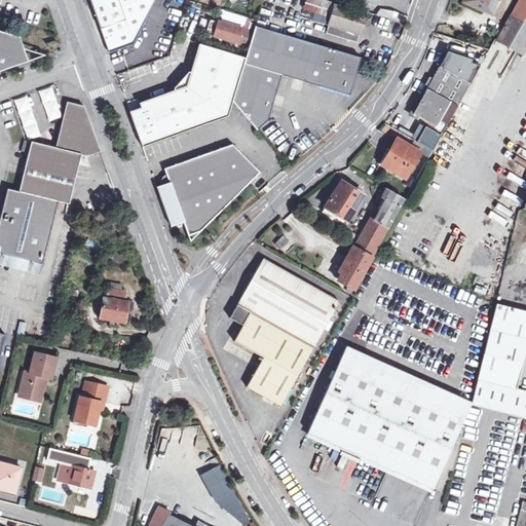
[(92,0),(91,4),(105,41),(121,48),(135,44),(155,0),(92,0)]
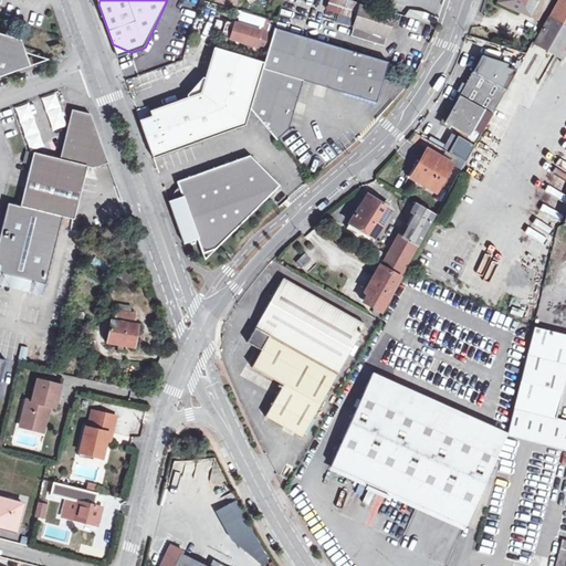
[(531,16),(534,10),(512,0),(501,0),(501,1),(531,16)]
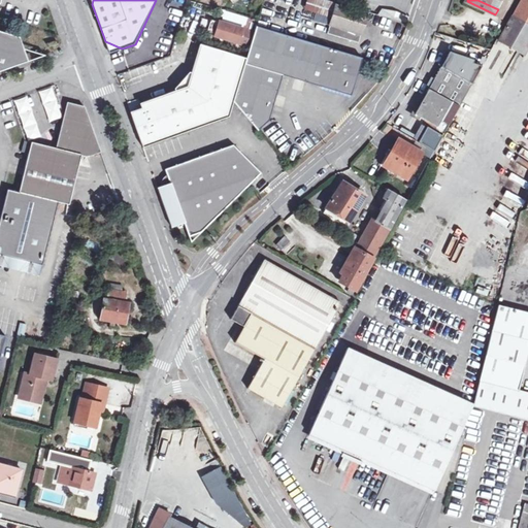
[(477,0),(498,9),(501,0),(477,0)]
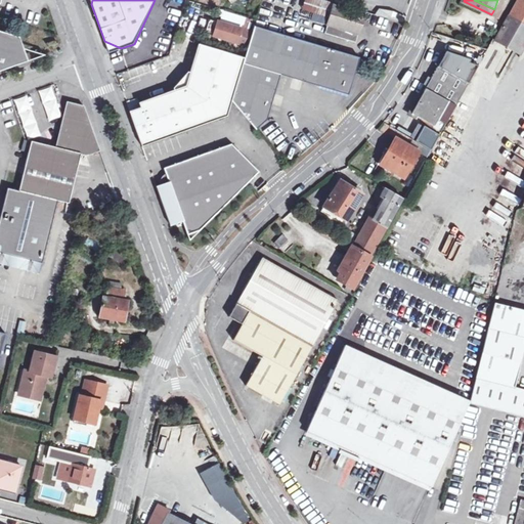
[(523,0),(518,0),(496,39),(521,53),(523,48),(523,0)]
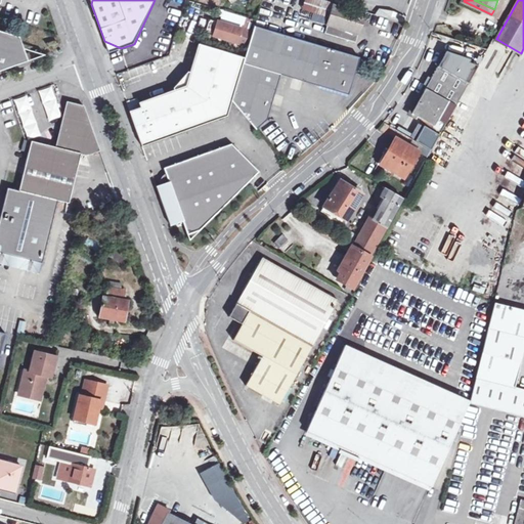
[(364,14),(334,5),(324,33),(356,43),(364,14)]
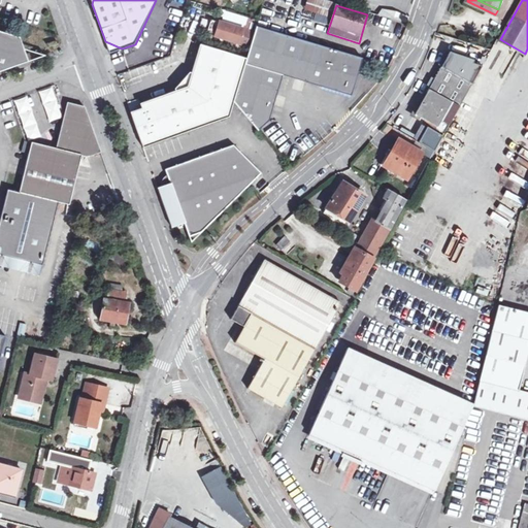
[(255,32),(207,19),(203,32),(251,45),(255,32)]
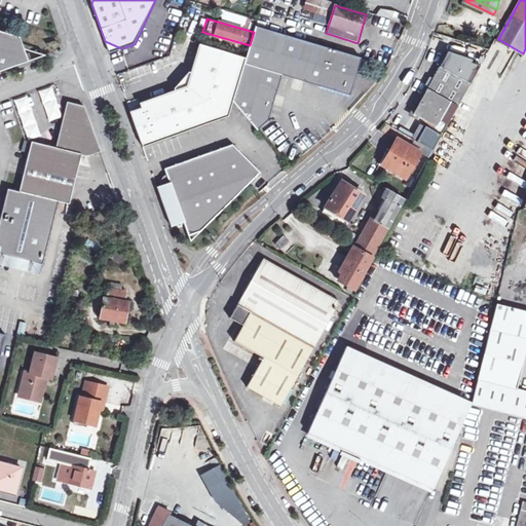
[(232,102),(258,129),(267,121),(282,75),(342,94),(352,88),(361,58),(255,27),(254,32),(250,45),(246,58),(232,102)]
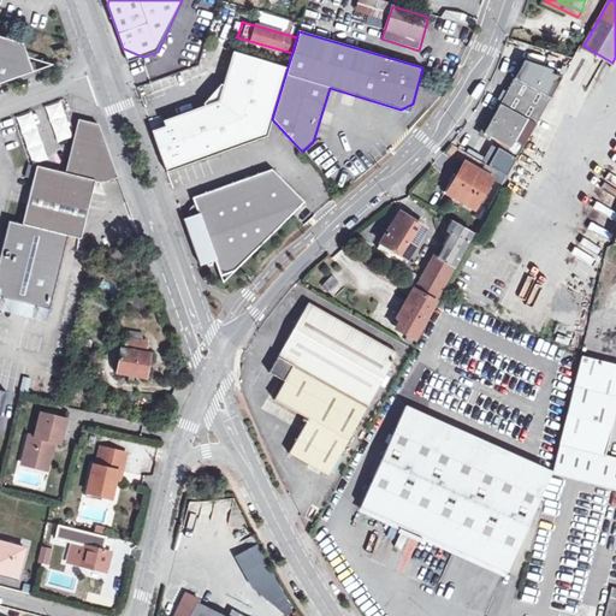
[(0,83),(34,72),(24,45),(0,37),(0,83)]
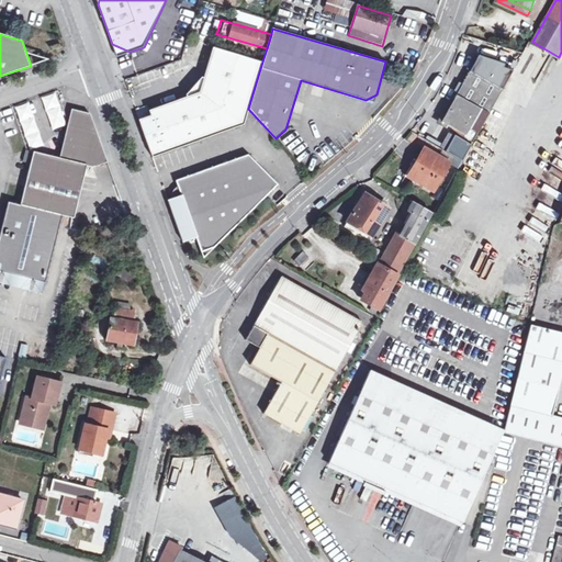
[(116,56),(130,52),(112,44),(116,56)]
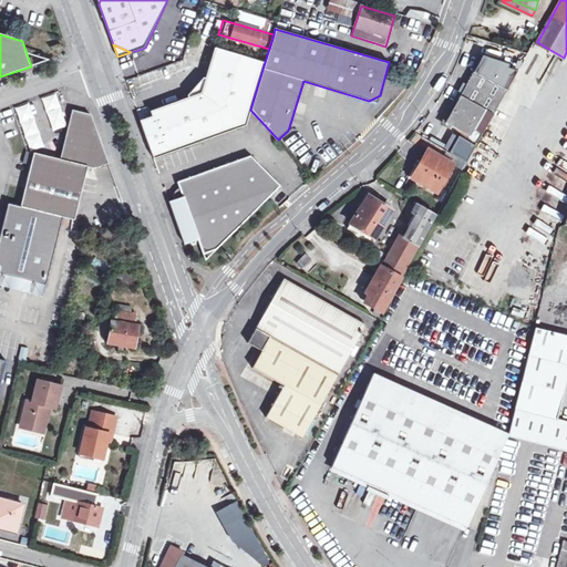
[(140,121),(154,158),(246,125),(250,110),(265,62),(215,48),(205,78),(200,93),(188,98),(151,111),(153,116),(140,121)]
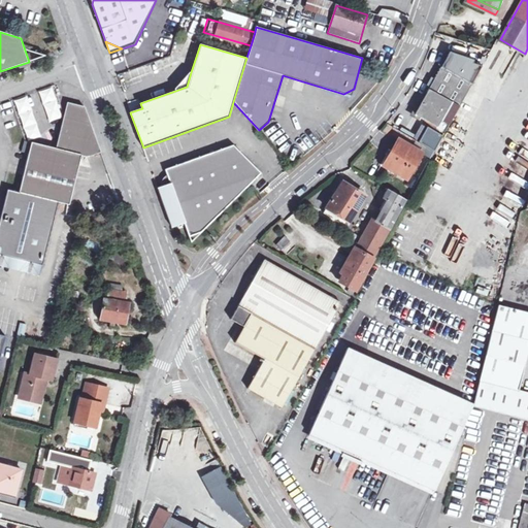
[(434,124),(432,128),(444,135),(483,66),(451,54),(433,84),(417,113),(434,124)]
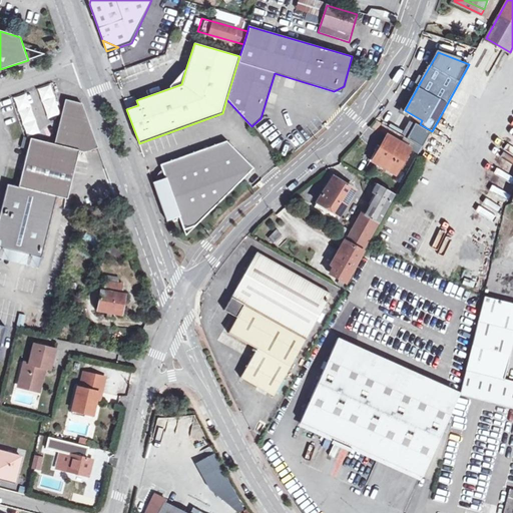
[(169,86),(170,88),(181,84),(185,70),(183,70),(169,86)]
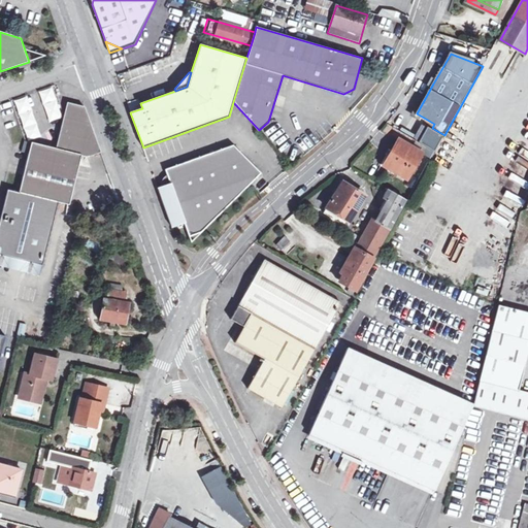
[(32,142),(20,192),(58,202),(69,205),(81,158),(87,159),(101,154),(92,126),(85,106),(68,103),(57,149),(32,142)]
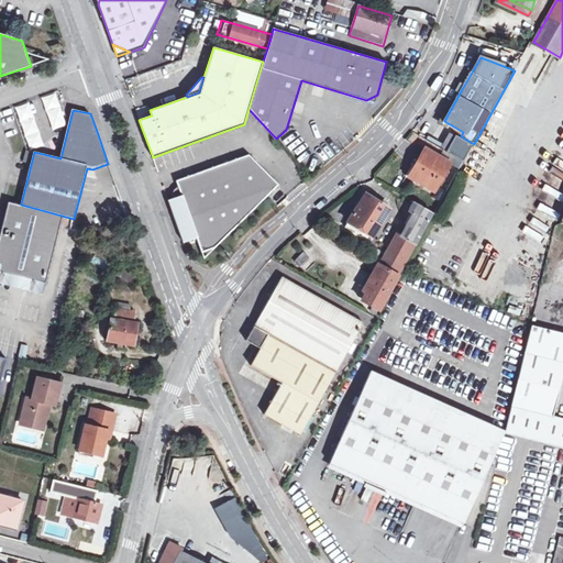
[(465,159),(474,144),(461,136),(457,134),(449,151),(465,159)]
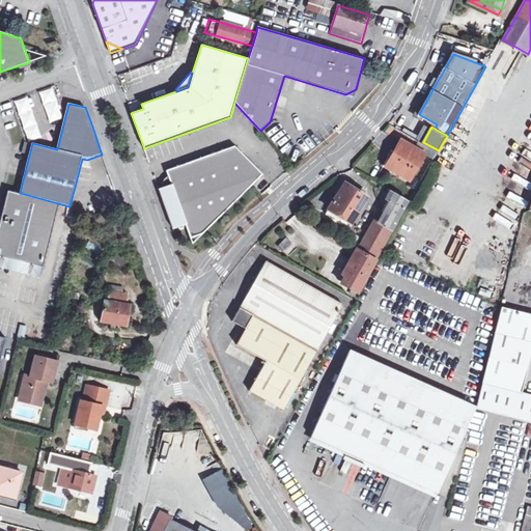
[(412,179),(426,154),(403,140),(399,147),(390,163),(404,171),(402,174),(412,179)]
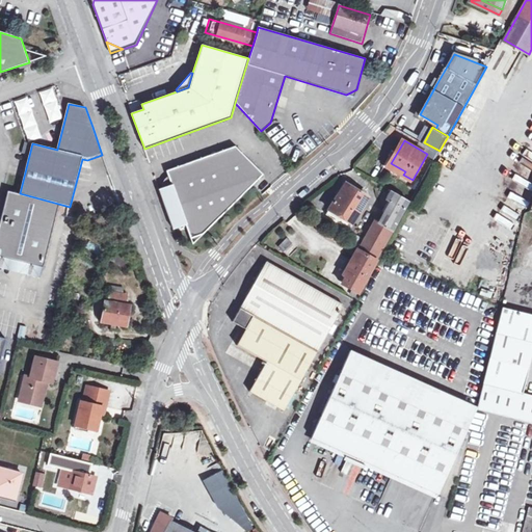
[(31,143),(25,142),(22,153),(28,154),(31,143)]
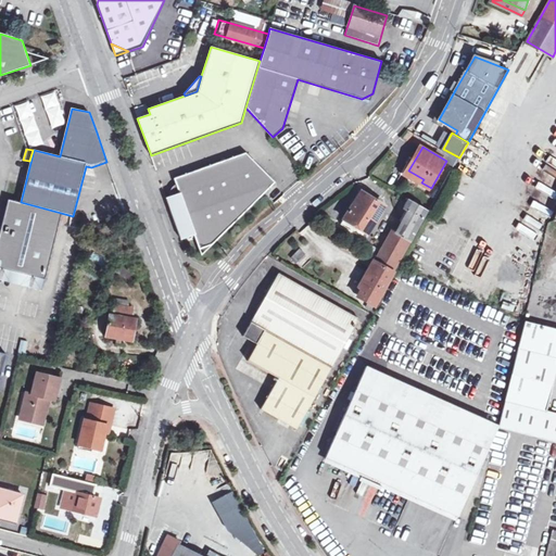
[(194,235),(199,250),(212,244),(275,182),(245,152),(174,178),(179,192),(166,198),(181,239),(194,235)]
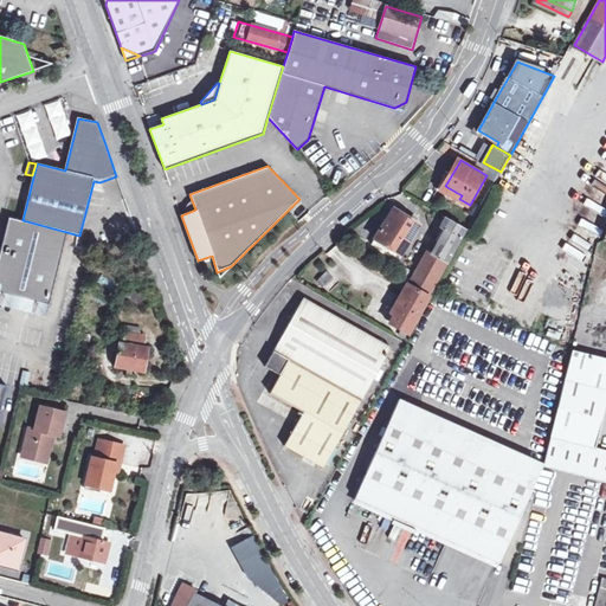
[(395,208),(373,244),(398,259),(420,224),(395,208)]
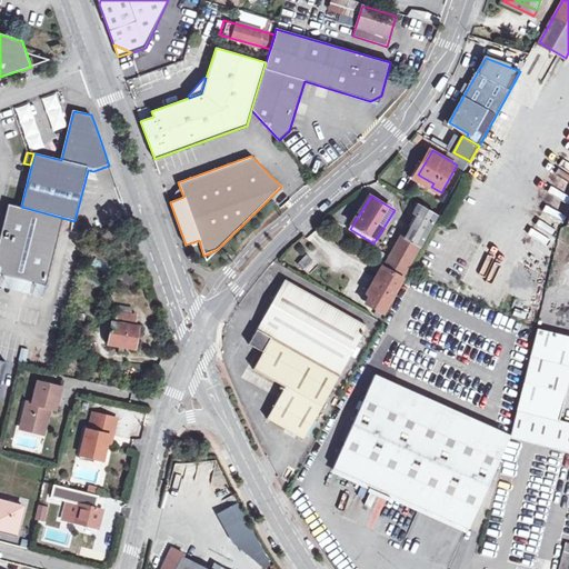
[(21,207),(8,203),(0,236),(0,273),(46,286),(62,218),(21,207)]
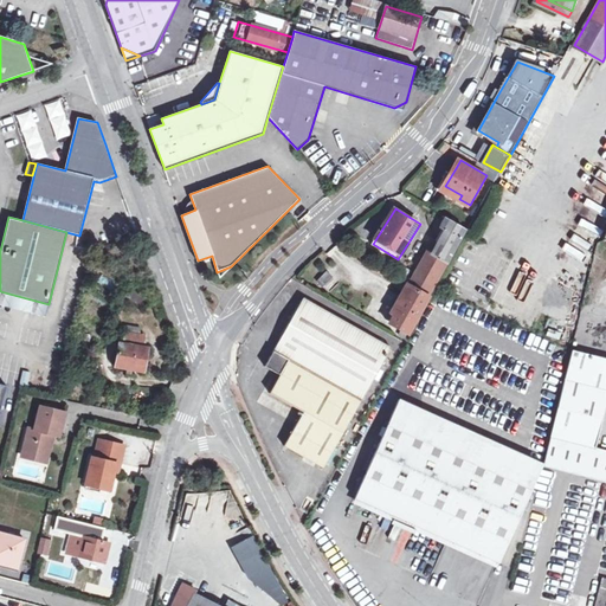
[(443,226),(446,229),(462,237),(466,227),(447,217),(443,226)]
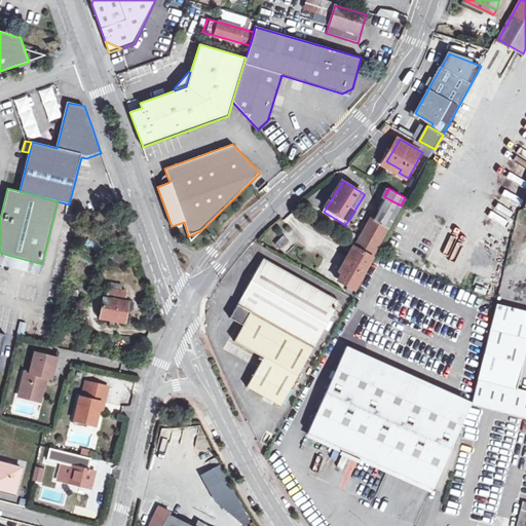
[(357,247),(358,248),(372,256),(401,205),(387,198),(382,208),(383,212),(386,213),(384,216),(383,219),(381,222),(373,217),(357,247)]
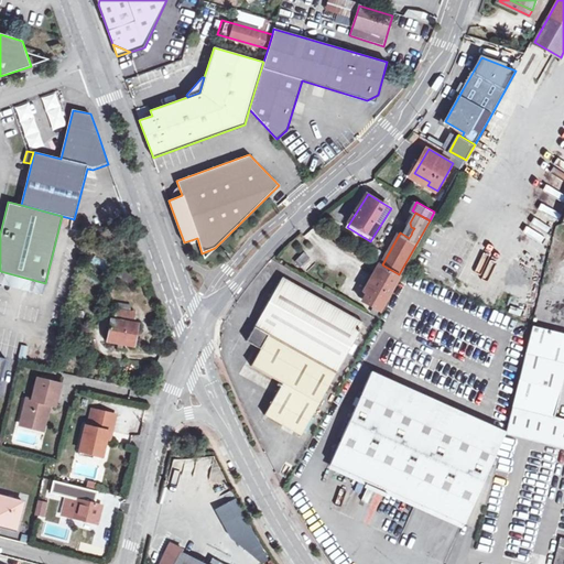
[(215,248),(202,253),(204,259),(215,248)]
